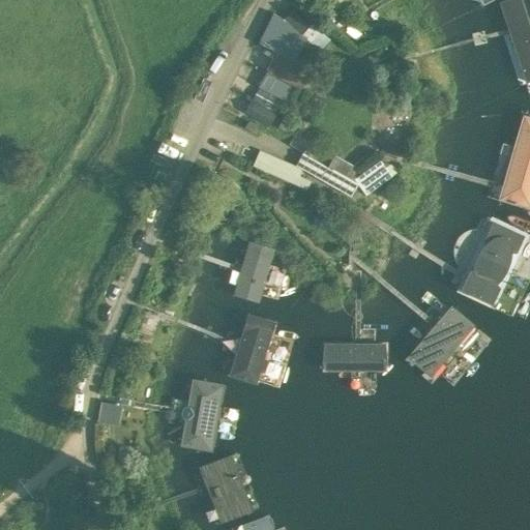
[(475,0),(480,8),(495,0),(475,0)]
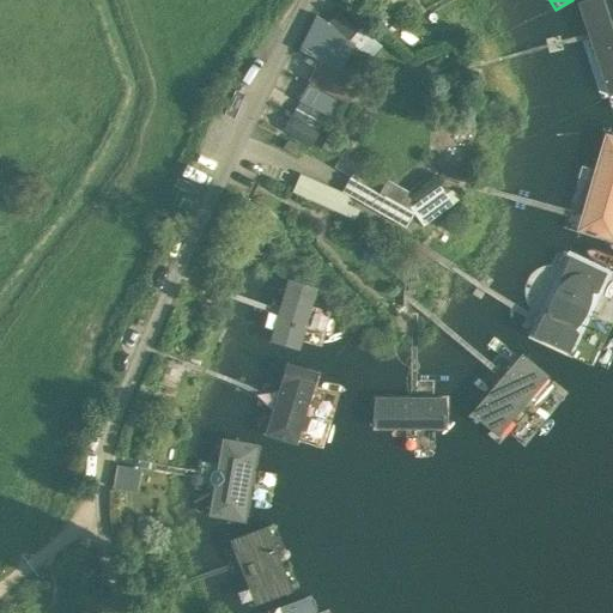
[(575,10),(601,107),(612,103),(612,26),(606,1),(575,10)]
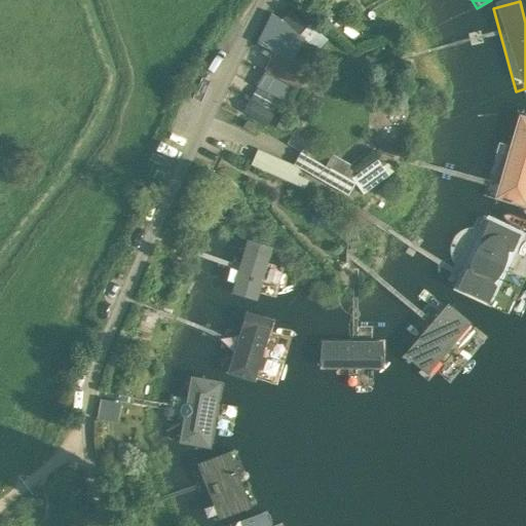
[(274,51),(293,62),(304,39),(299,35),(282,17),(271,12),(256,43),(273,52),(274,51)]
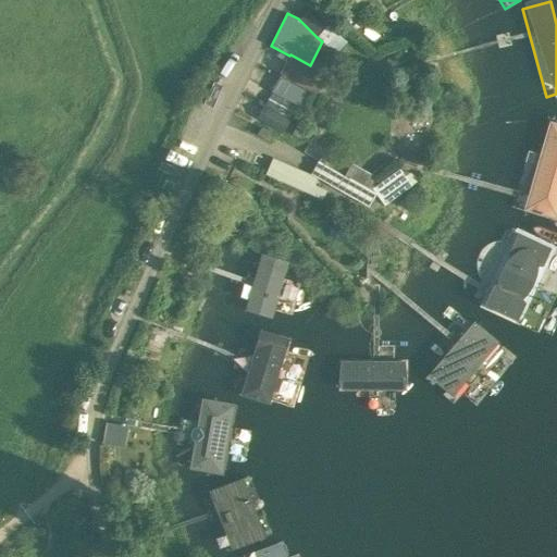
[(318,96),(329,74),(291,54),(280,76),(318,96)]
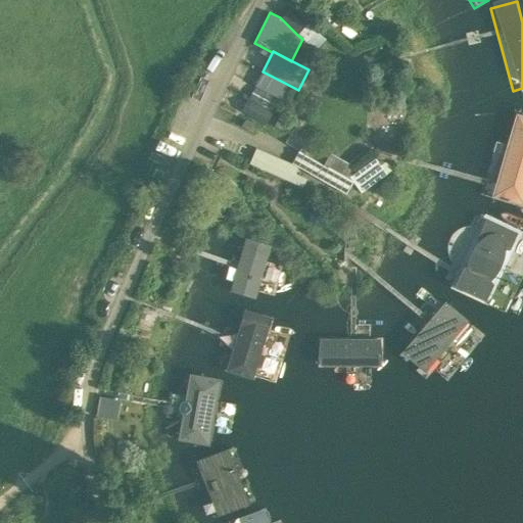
[(290,87),(263,73),(254,87),(283,101),(290,87)]
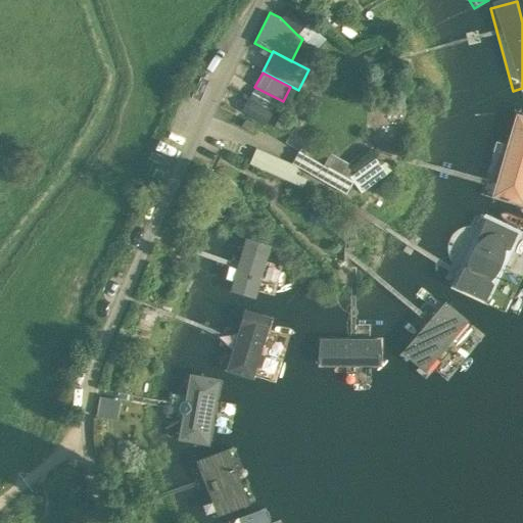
[(278,100),(255,87),(242,110),(266,124),(278,100)]
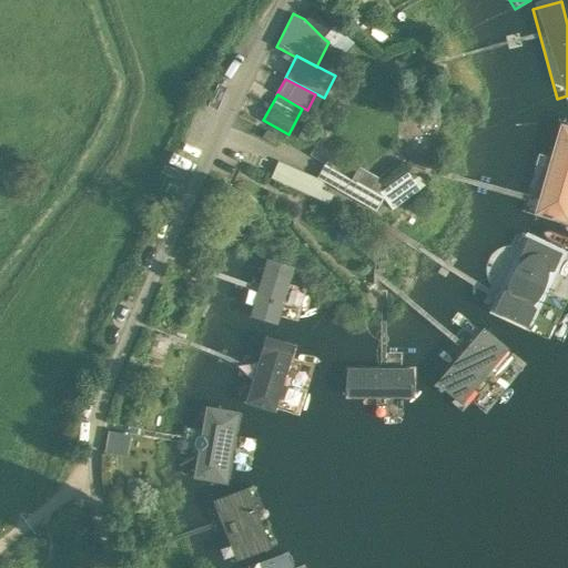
[(567,130),(558,127),(530,216),(567,227),(567,130)]
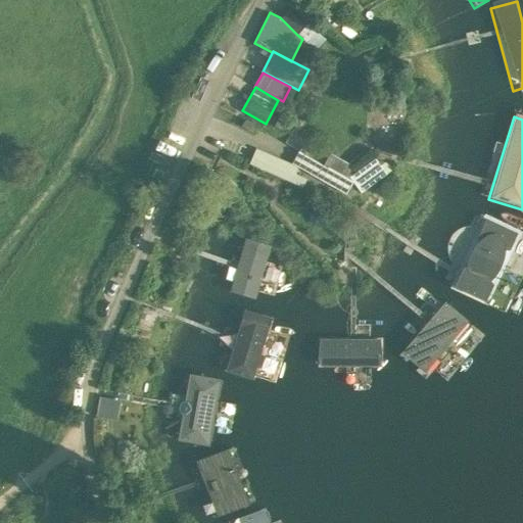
[(277,121),(274,127),(281,130),(284,125),(277,121)]
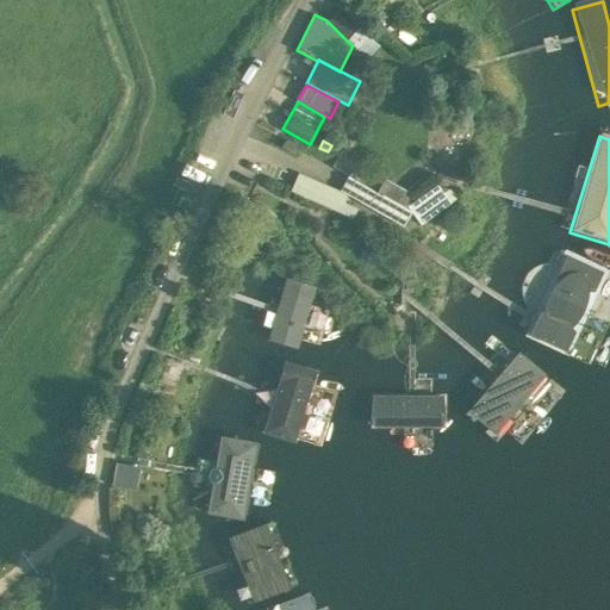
[(349,195),(307,178),(300,195),(341,212),(349,217),(355,205),(346,203),(349,195)]
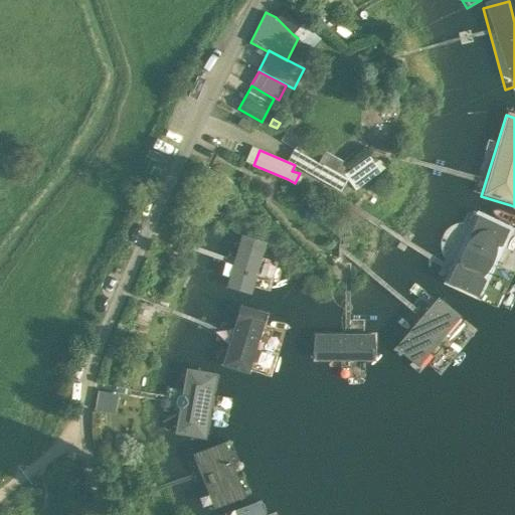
[(342,175),(318,161),(318,162),(313,171),(318,174),(316,177),(341,191),(347,180),(355,190),(380,171),(368,155),(343,174),(344,176),(342,175)]
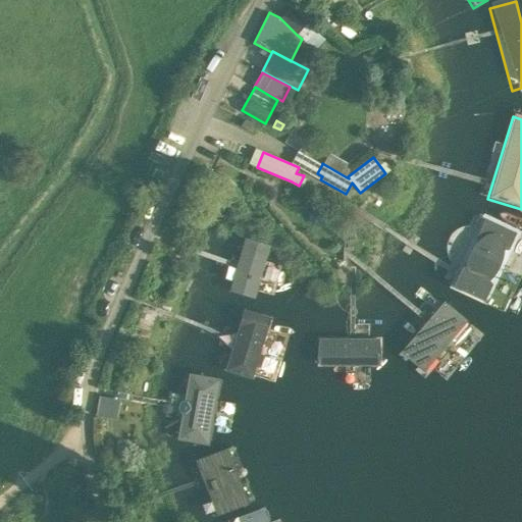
[(521,238),(479,215),(444,280),(487,304),(521,240),(521,238)]
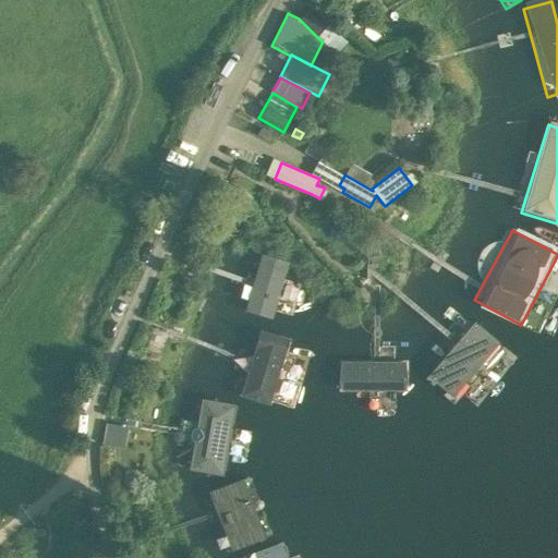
[(279,270),(263,264),(240,319),(256,326),(279,270)]
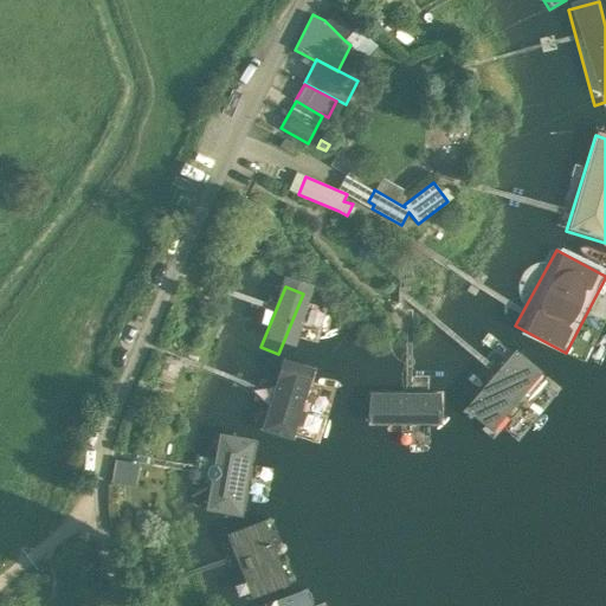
[(453,408),(492,440),(543,380),(505,348),(484,373),(453,408)]
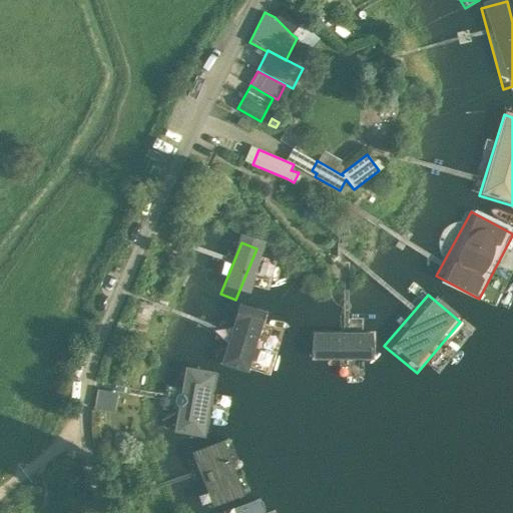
[(245,381),(263,327),(232,318),(215,372),(245,381)]
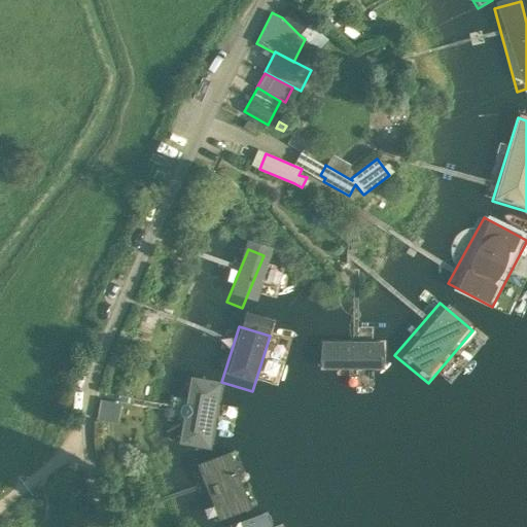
[(383,347),(315,345),(313,375),(382,377),(383,347)]
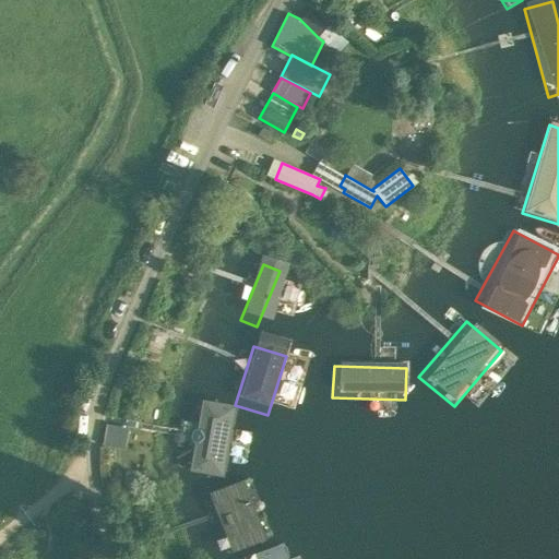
[(188,475),(222,479),(233,408),(198,404),(188,475)]
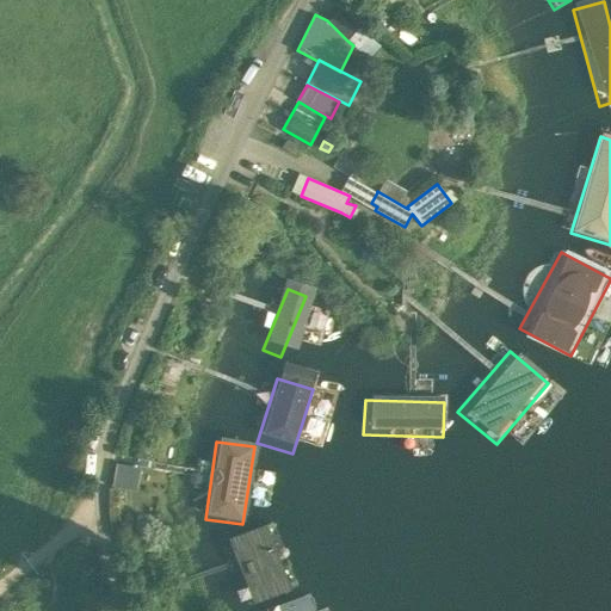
[(117,467),(112,489),(137,495),(142,474),(117,467)]
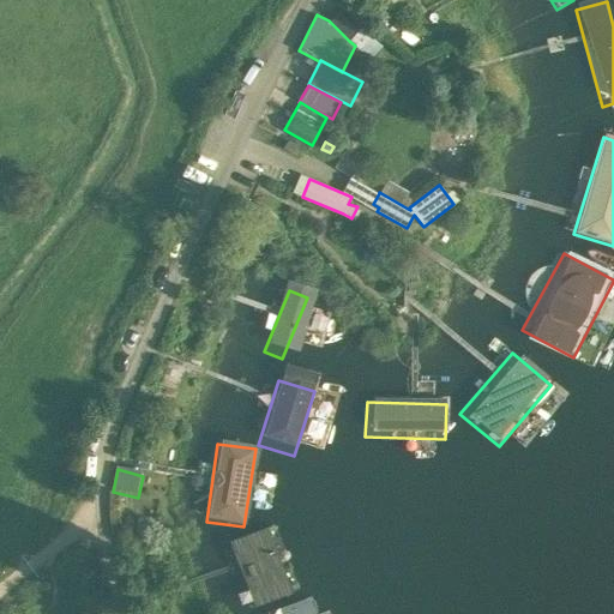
[(223,543),(246,611),(287,596),(264,530),(223,543)]
